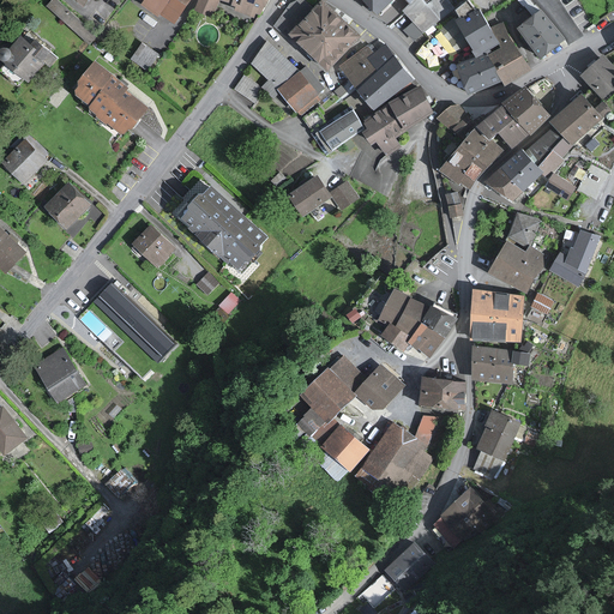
[(89,44),(97,36),(56,0),(52,0),(47,6),(89,44)]
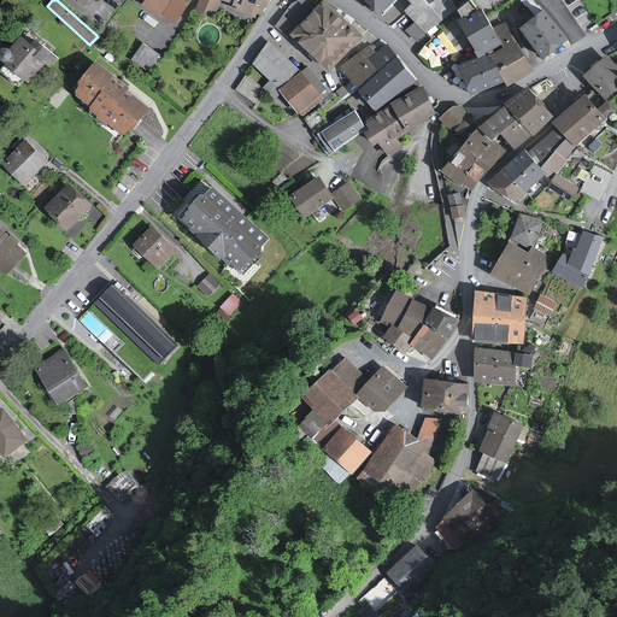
[(191,0),(146,0),(177,21),(191,0)]
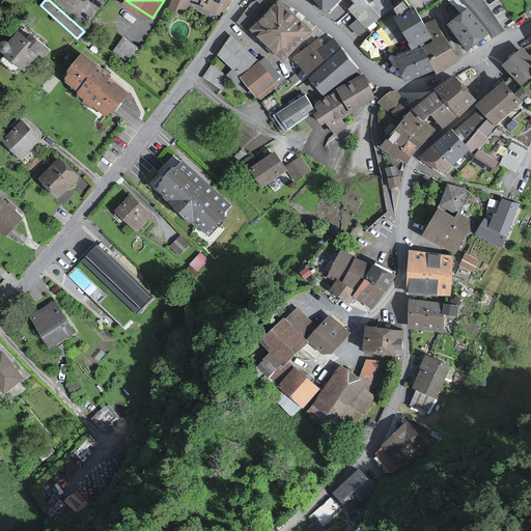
[(196,0),(200,1),(200,0),(173,0),(170,8),(184,14),(189,0),(196,0)]
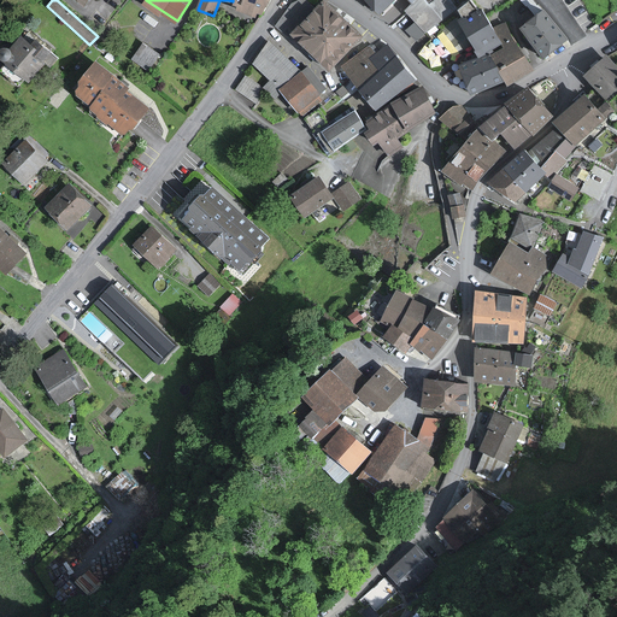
[(268,0),(236,0),(235,6),(239,7),(238,11),(257,18),(258,15),(263,16),(268,0)]
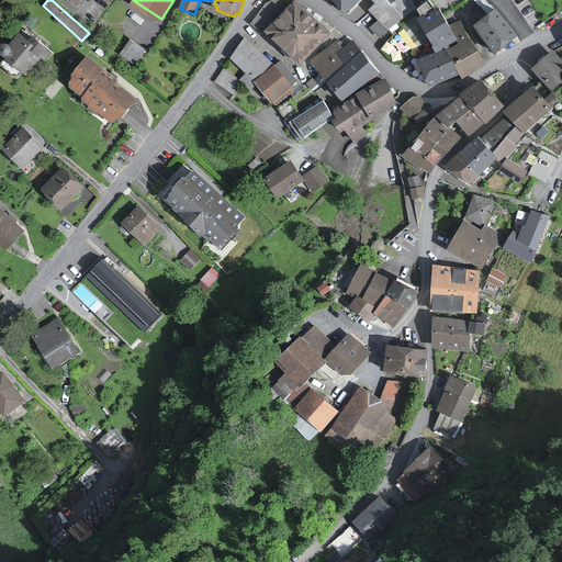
[(288,9),(277,0),(276,0),(265,7),(250,23),(301,66),(329,33),(294,2),(288,9)]
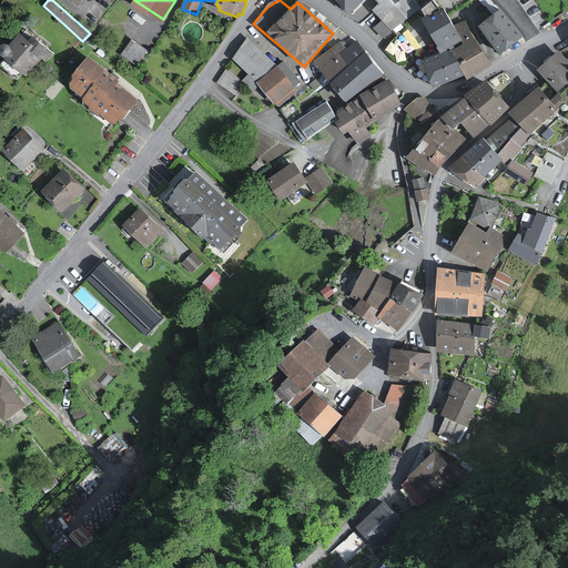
[(340,0),(352,12),(364,0),(340,0)]
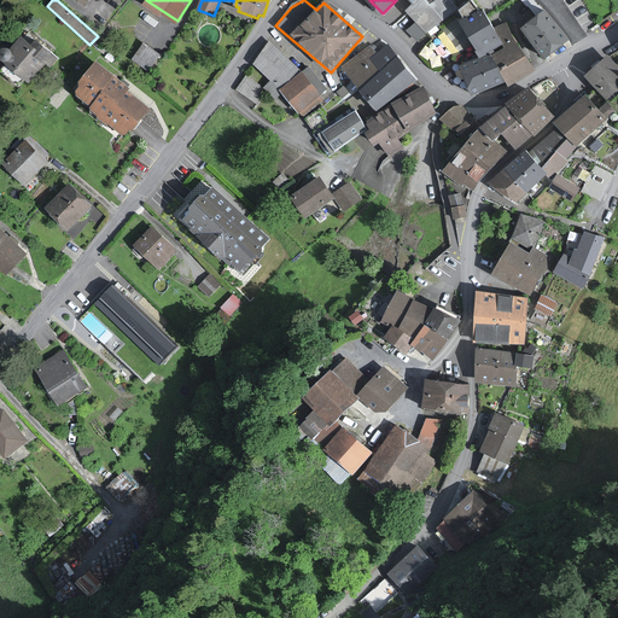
[(424,0),(419,0),(407,10),(418,22),(426,31),(427,34),(456,7),(449,0),(435,0),(430,6),(424,0)]
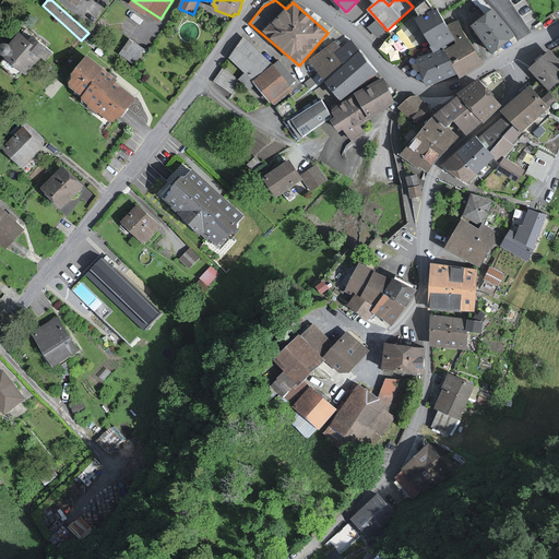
[(420,19),(436,48),(454,39),(448,26),(439,10),(435,12),(433,10),(430,12),(433,18),(427,21),(425,16),(420,19)]
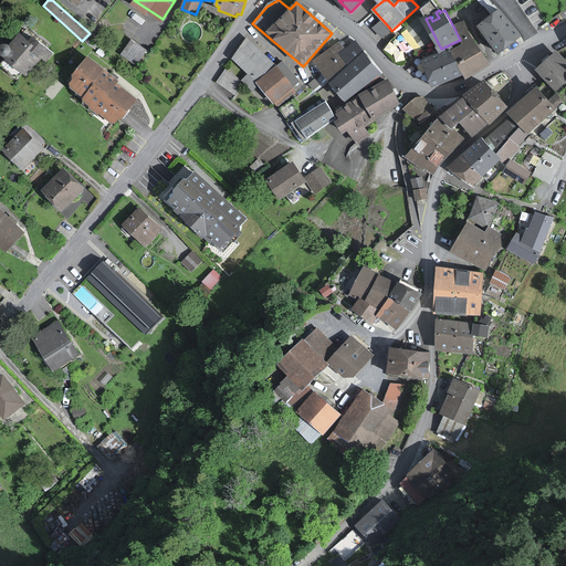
[(522,37),(500,10),(478,28),(499,55),(522,37)]
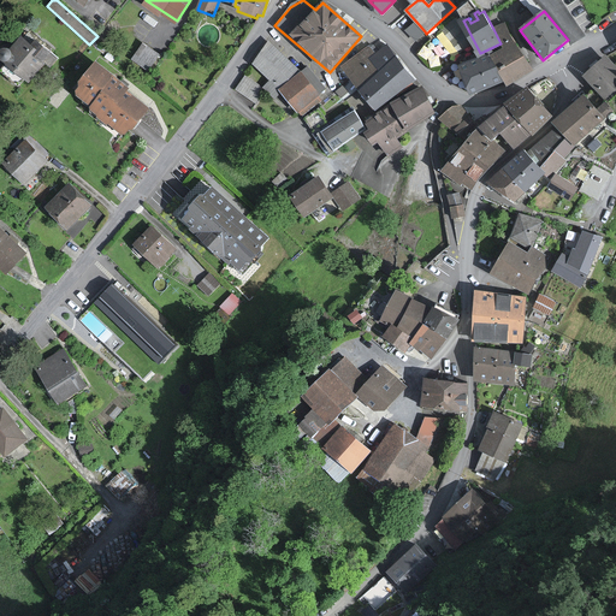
[(415,40),(425,31),(416,22),(407,30),(415,40)]
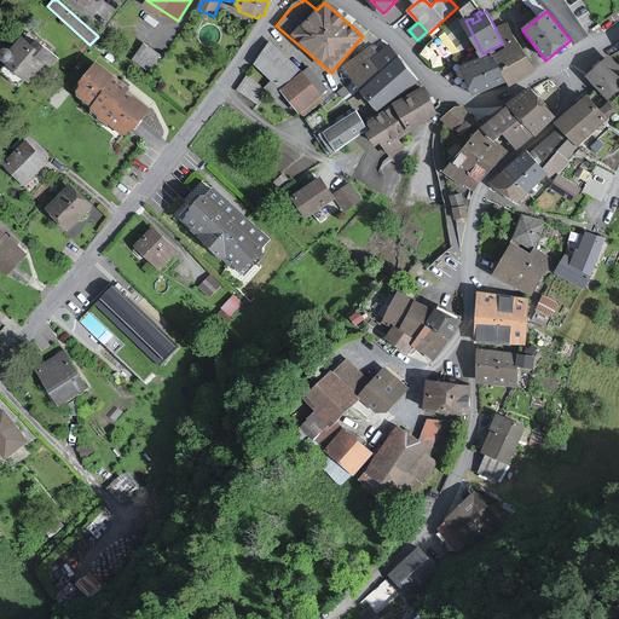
[(453,23),(439,30),(452,53),(466,46),(453,23)]
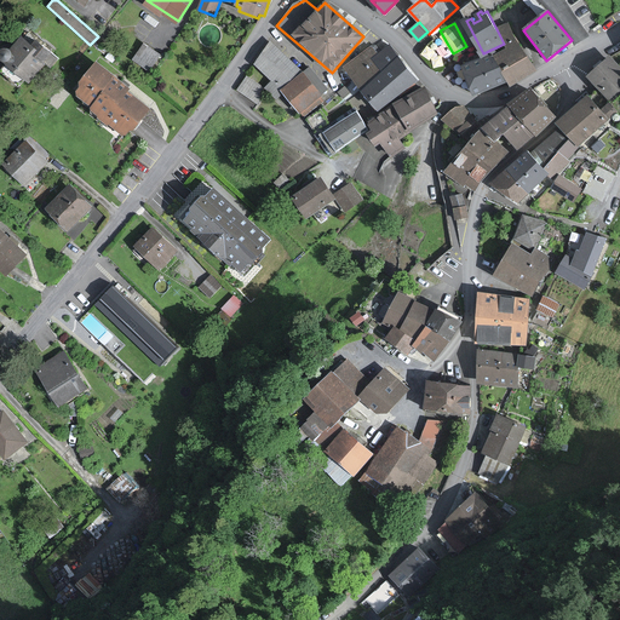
[(509,24),(497,29),(504,44),(506,49),(497,53),(509,78),(511,82),(534,70),(510,23),(509,24)]
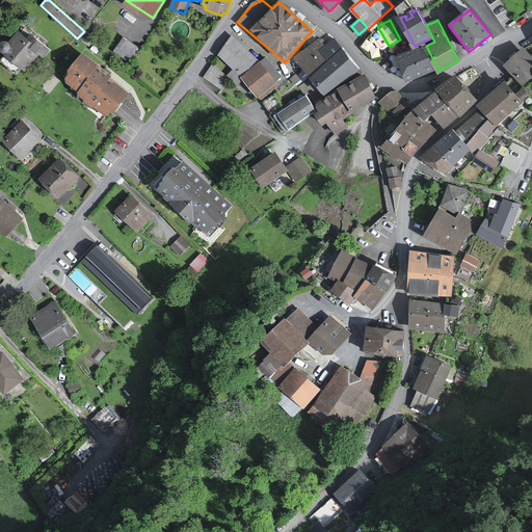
[(5,52),(6,52),(4,54),(25,70),(45,45),(32,35),(29,38),(21,32),(11,45),(10,44),(9,43),(8,42),(7,42),(6,41),(5,41),(4,42),(3,42),(2,42),(2,43),(1,44),(1,45),(1,46),(0,47),(1,48),(1,49),(2,50),(2,51),(3,51),(4,51),(5,52)]
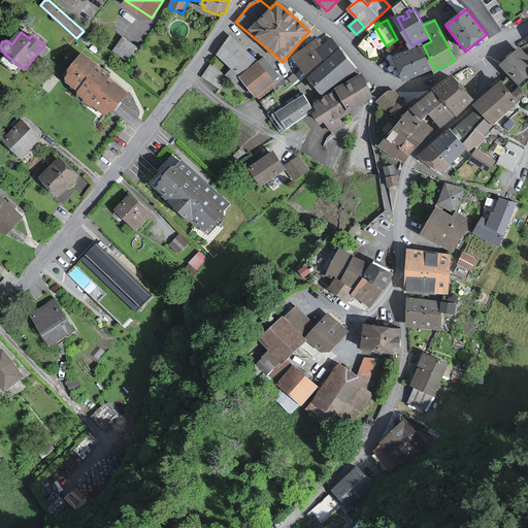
[(239,76),(255,59),(232,37),(216,55),(239,76)]
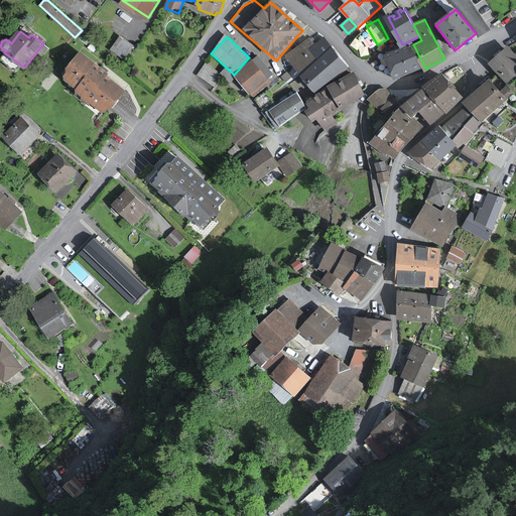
[(133,45),(121,37),(112,49),(124,57),(133,45)]
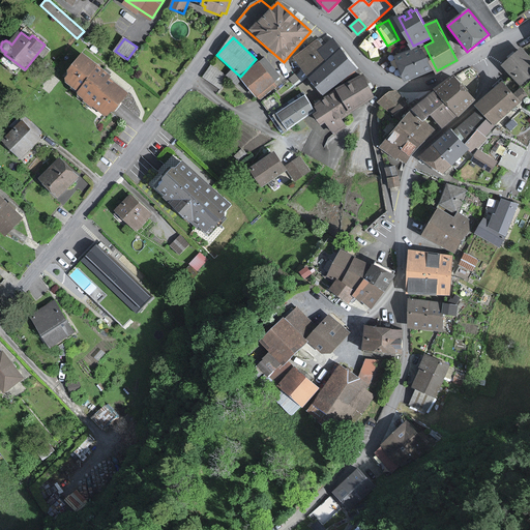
[(319,50),(328,60),(342,50),(333,38),(323,46),(319,50)]
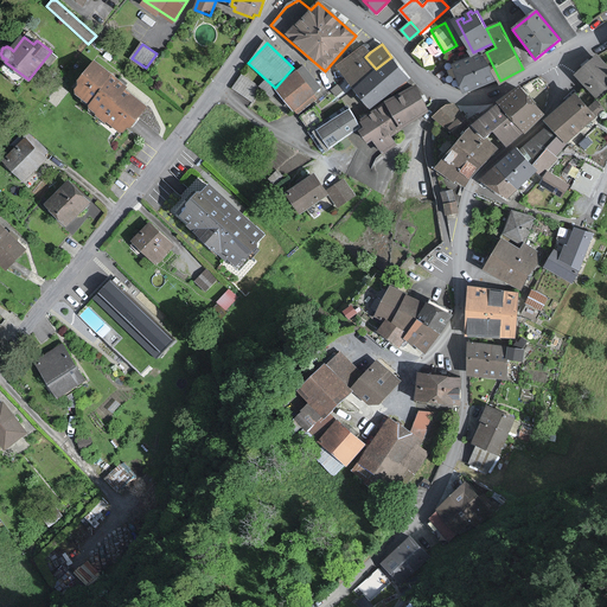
[(376,69),(365,57),(370,52),(364,45),(338,65),(355,85),(376,69)]
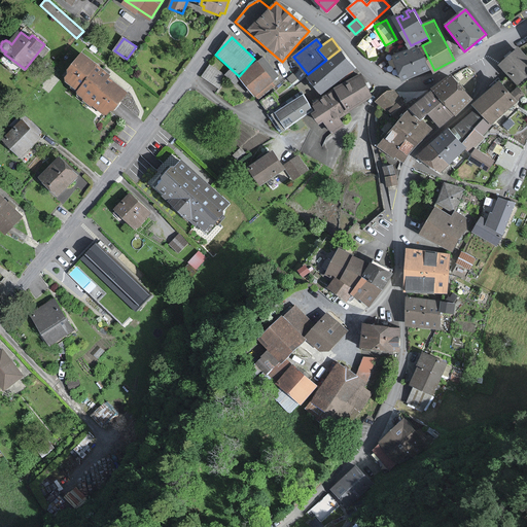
[(406,79),(432,66),(422,45),(395,59),(406,79)]
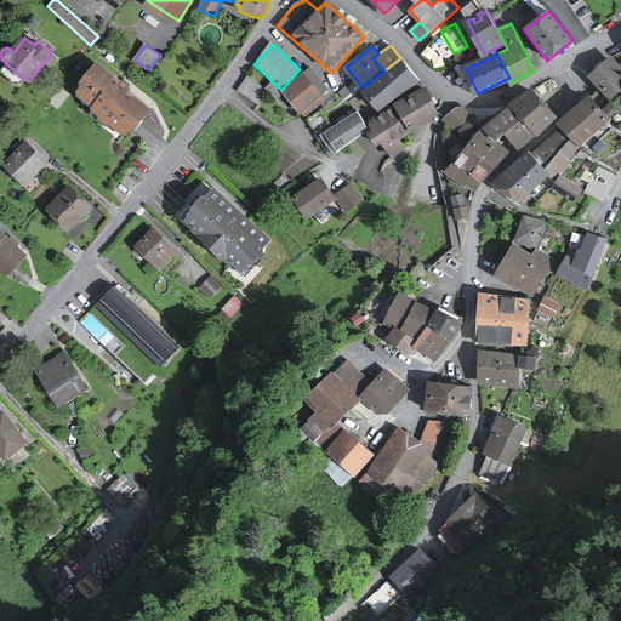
[(620,93),(620,64),(611,55),(588,77),(611,102),(620,93)]
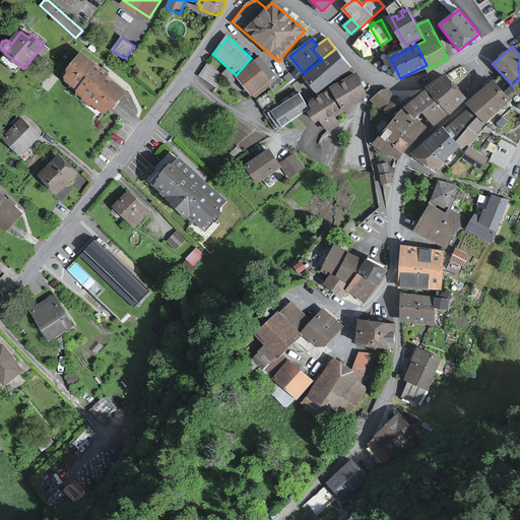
[(335,49),(322,59),(304,73),(319,92),(350,67),(335,49)]
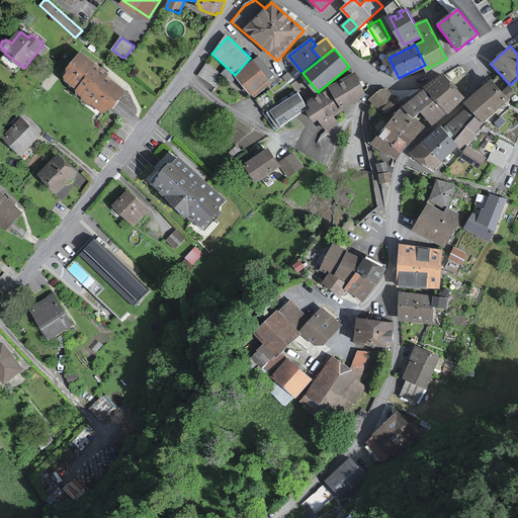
[(128,89),(83,53),(63,78),(108,114),(128,89)]
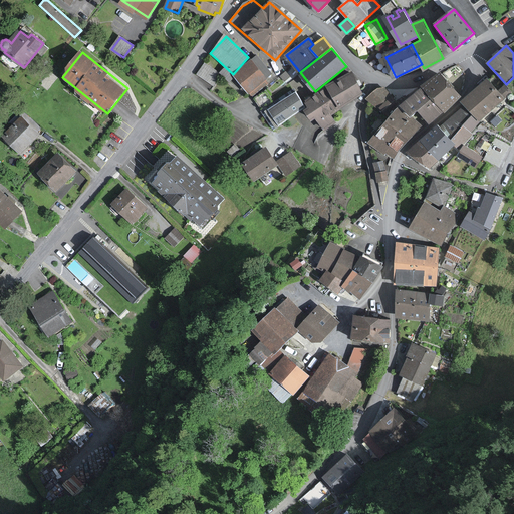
[(252,95),(268,82),(251,60),(234,73),(252,95)]
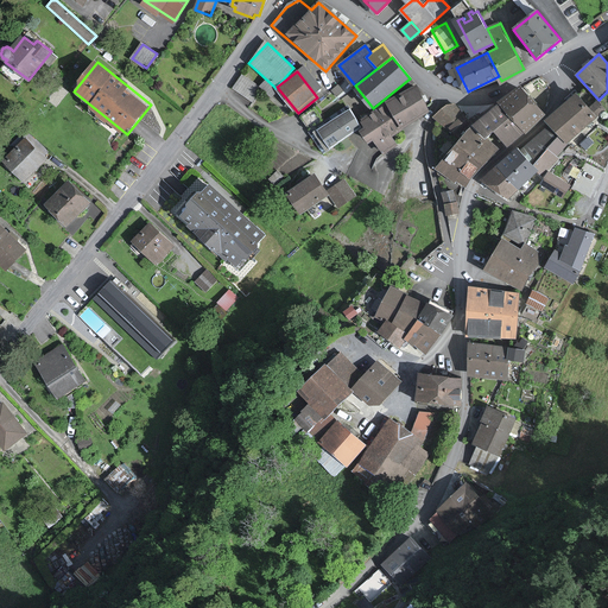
[(430,111),(416,86),(362,119),(367,126),(362,130),(369,143),(375,139),(382,153),(397,145),(391,134),(430,111)]
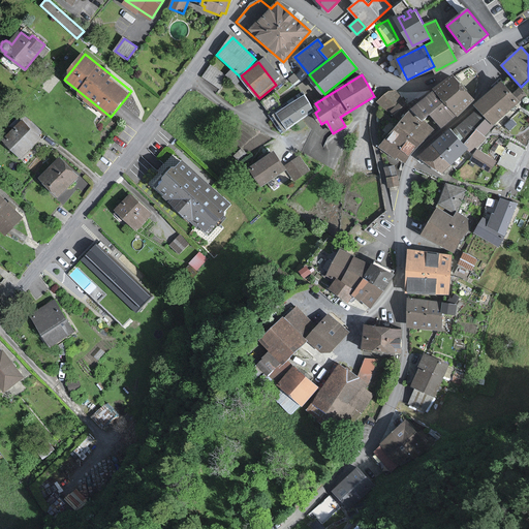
[(475,101),(453,75),(434,91),(457,117),(458,117),(475,101)]
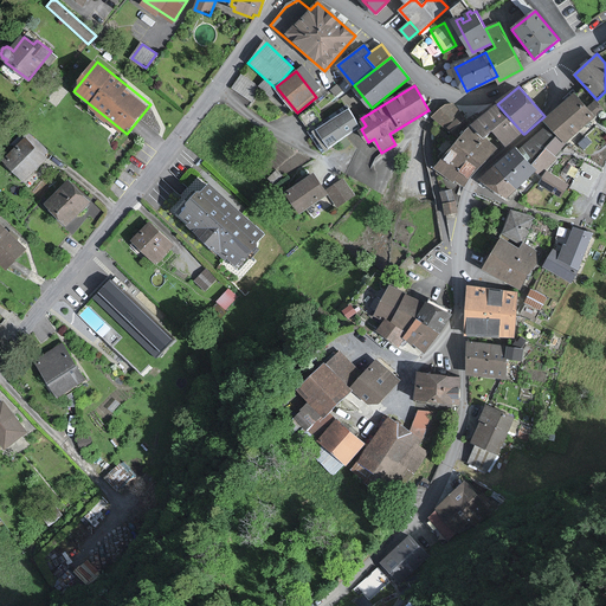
[(575,94),(546,121),(567,142),(603,109),(594,101),(588,107),(575,94)]
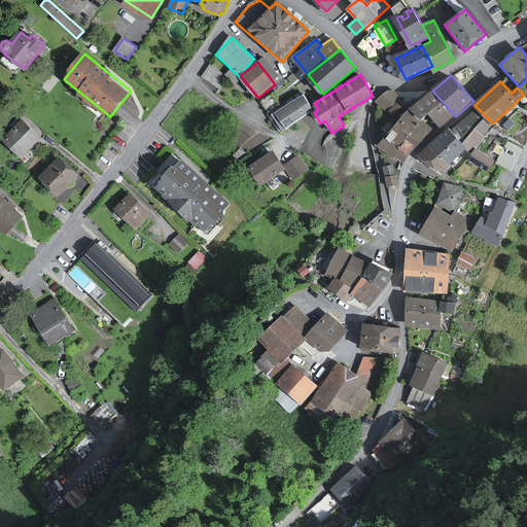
[(399,100),(389,90),(377,102),(387,112),(399,100)]
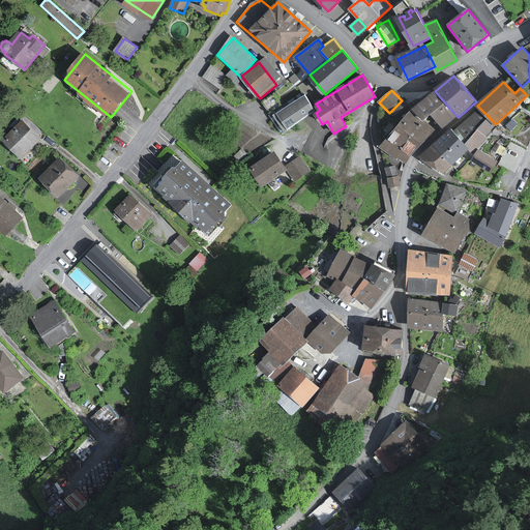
[(443,129),(458,117),(435,91),(410,112),(423,123),(432,116),(443,129)]
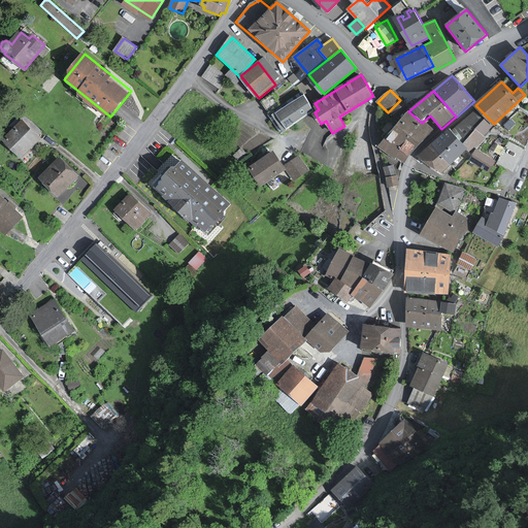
[(311,109),(302,96),(276,114),(286,128),(311,109)]
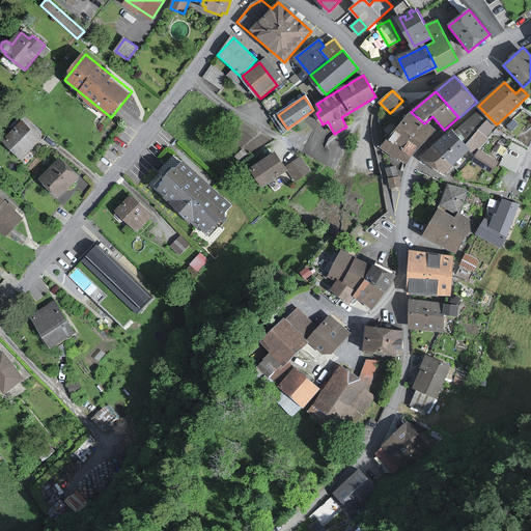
[(466,143),(480,130),(485,135),(497,124),(478,106),(453,130),(466,143)]
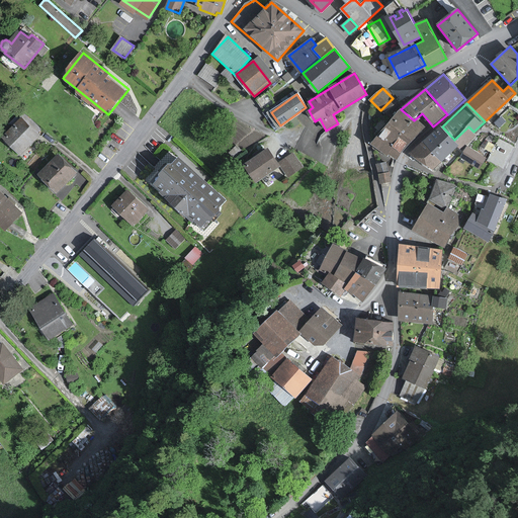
[(423,126),(414,120),(401,109),(390,122),(404,134),(412,140),(423,126)]
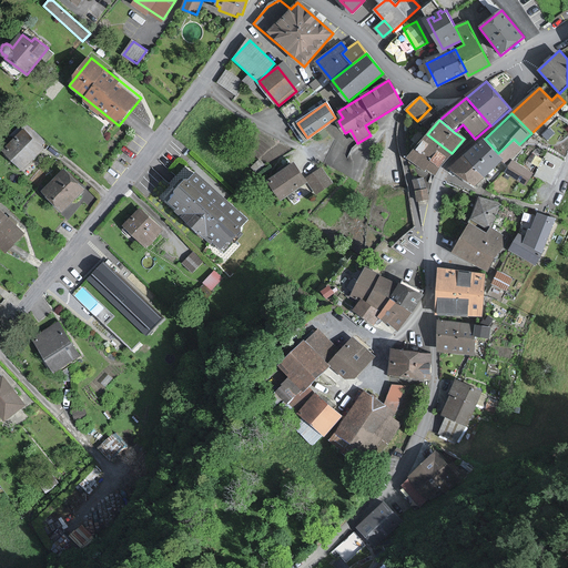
[(43,149),(23,129),(3,150),(23,169),(43,149)]
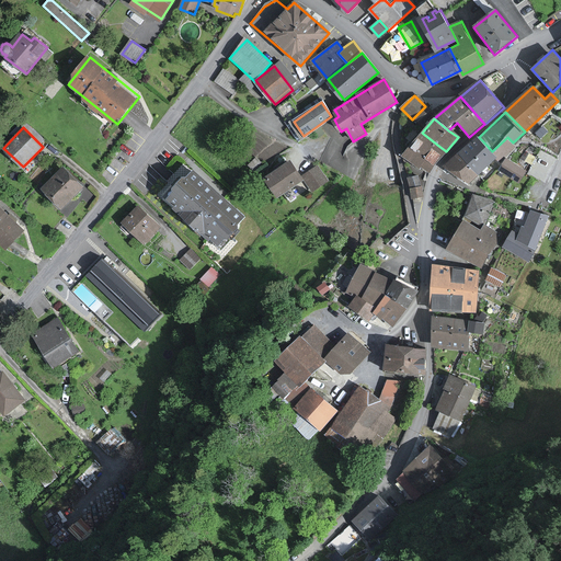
[(421,165),(437,145),(422,133),(404,156),(420,167),(421,165)]
